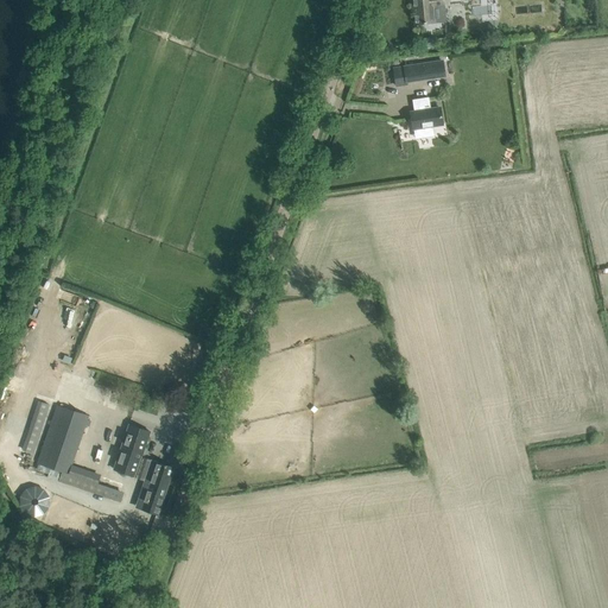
[(443,0),(411,0),(412,7),(415,7),(416,24),(436,23),(445,21),(444,5),(443,0)]
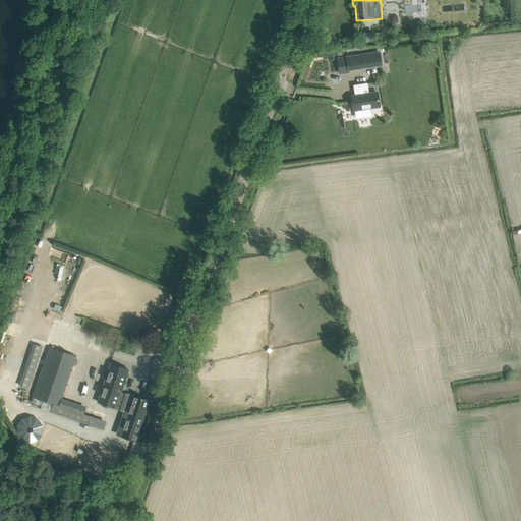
[(362,41),(372,40),(372,32),(361,33),(362,41)]
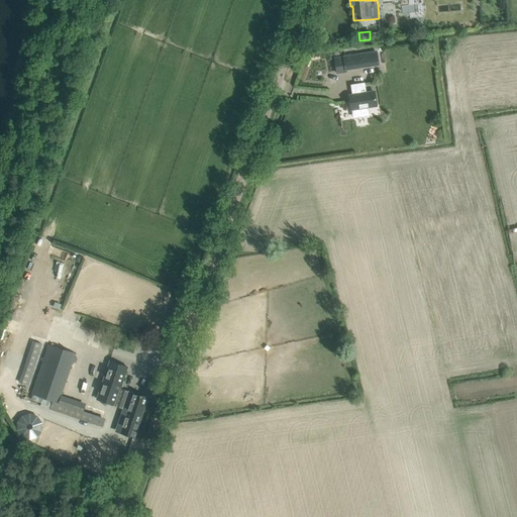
[(345,70),(379,65),(377,52),(340,58),(334,59),(336,73),(345,72),(345,70)]
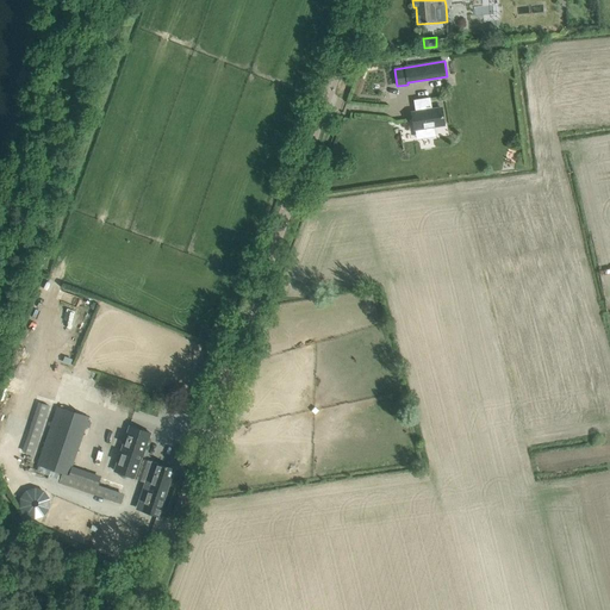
[(441,109),(412,113),(415,129),(416,129),(418,142),(437,138),(435,126),(444,125),(441,109)]
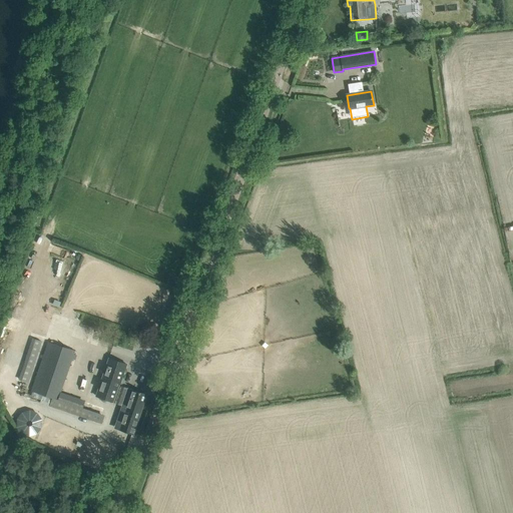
[(53,245),(51,253),(68,259),(71,251),(53,245)]
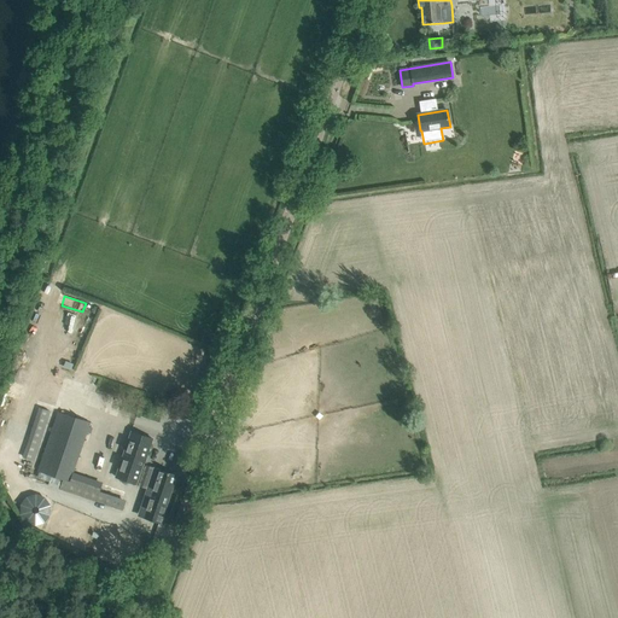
[(66,349),(73,316),(66,315),(59,348),(66,349)]
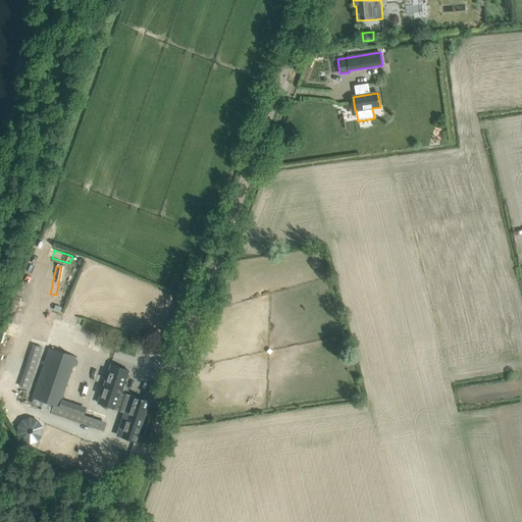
[(31,359),(38,362),(44,347),(37,344),(31,359)]
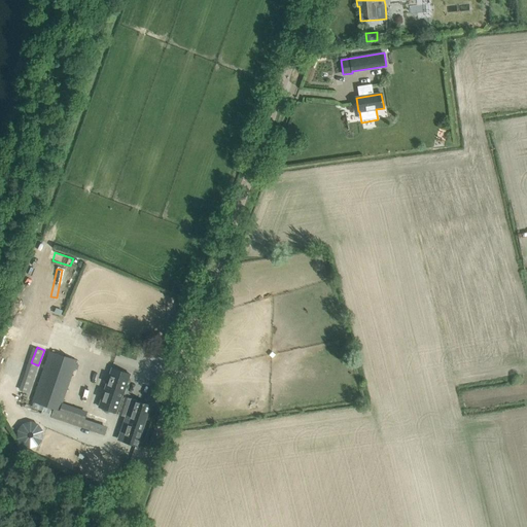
[(77,361),(70,358),(48,352),(43,371),(32,400),(35,401),(34,405),(53,411),(60,413),(62,405),(72,376),(75,377),(79,365),(76,364),(77,361)]
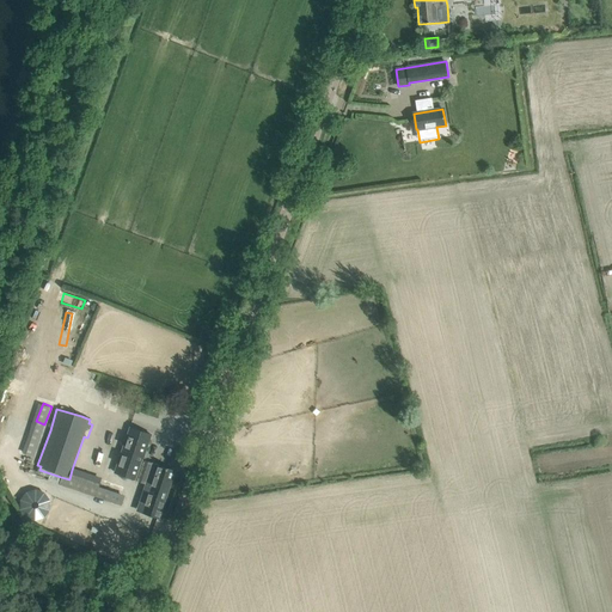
[(118,461),(115,472),(135,479),(141,464),(151,434),(130,427),(118,461)]
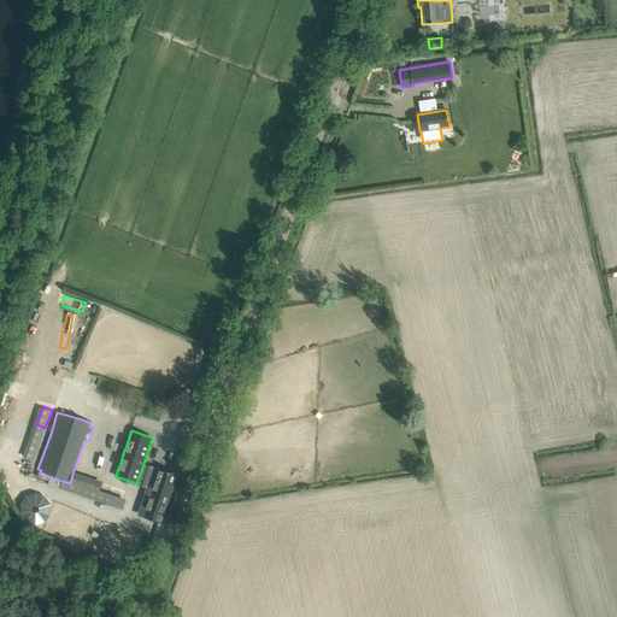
[(176,475),(154,468),(140,507),(146,510),(144,516),(160,522),(176,475)]
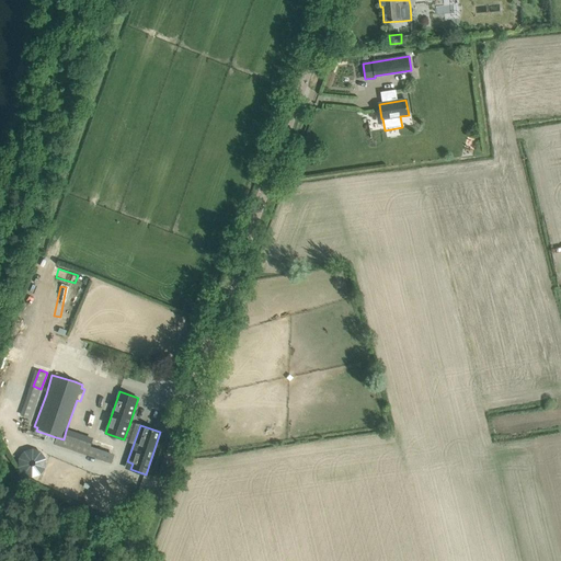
[(38,478),(45,457),(33,453),(26,473),(38,478)]
